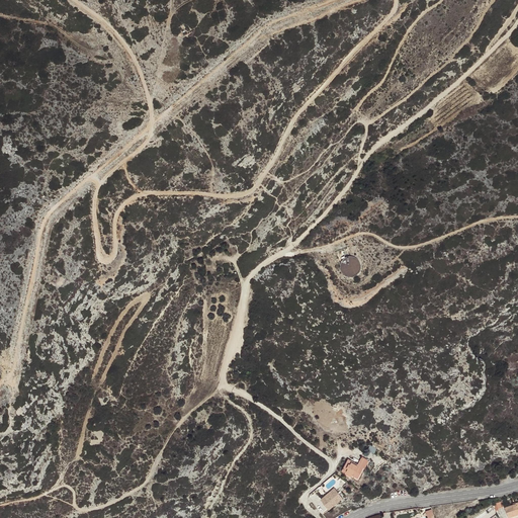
[(356,258),(354,257),(352,256),(350,256),(348,257),(346,257),(344,258),(343,259),(342,261),(341,263),(340,265),(340,267),(341,269),(341,271),(342,273),(344,275),(347,276),(349,277),(352,276),(355,276),(357,274),(359,272),(360,270),(361,267),(360,265),(360,262),(359,261),(358,259),(356,258)]
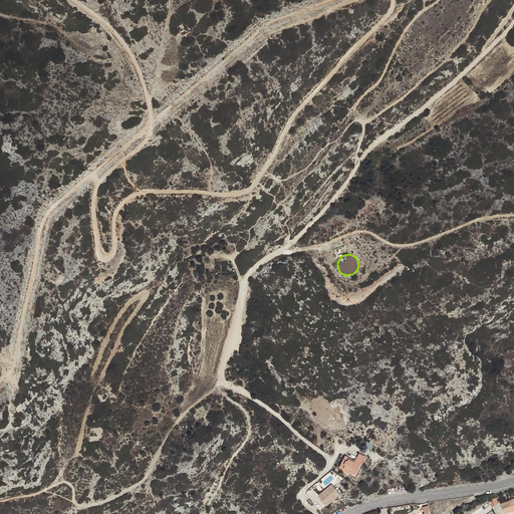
[(349,458),(346,455),(339,467),(343,469),(344,467),(350,471),(349,472),(354,475),(360,464),(362,465),(364,461),(357,457),(356,459),(355,461),(349,458)]
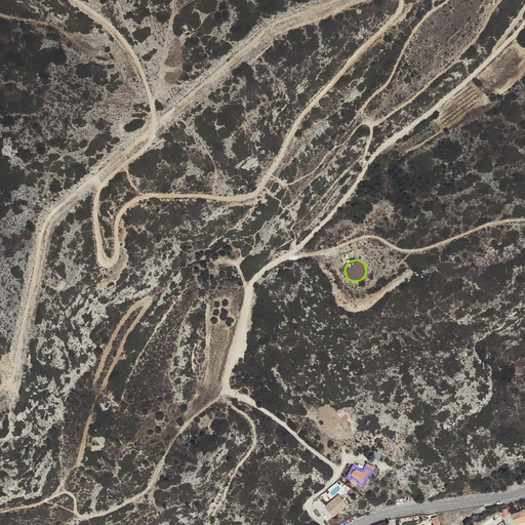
[(348,505),(339,494),(325,506),(333,516),(348,505)]
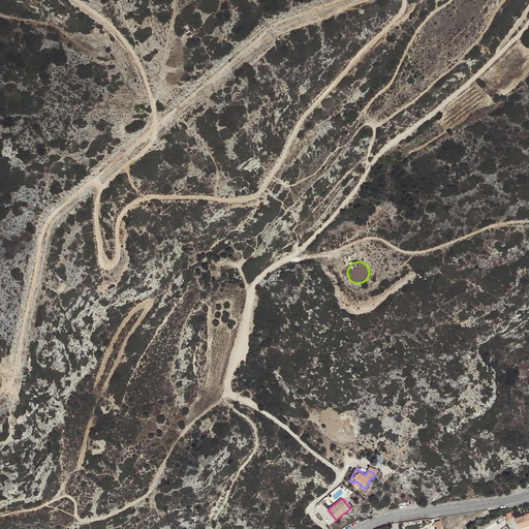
[(512,512),(506,515),(507,516),(504,517),(506,522),(509,521),(508,520),(514,518),(512,512)]
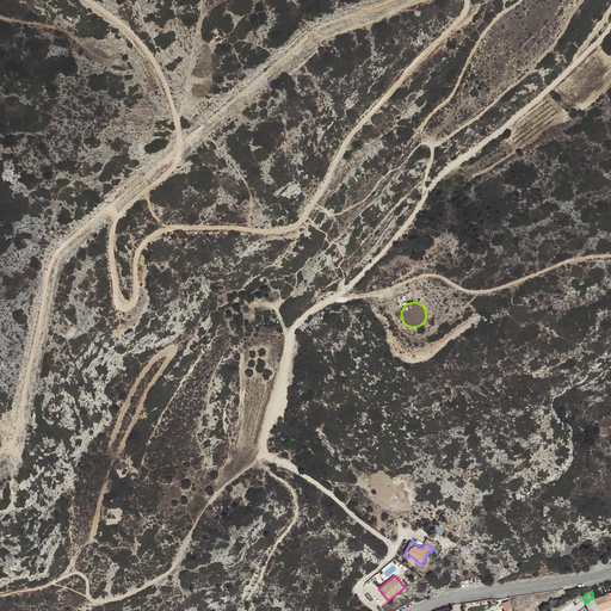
[(610,605),(610,592),(609,593),(609,594),(605,596),(596,599),(597,604),(598,604),(600,610),(610,606),(610,605)]
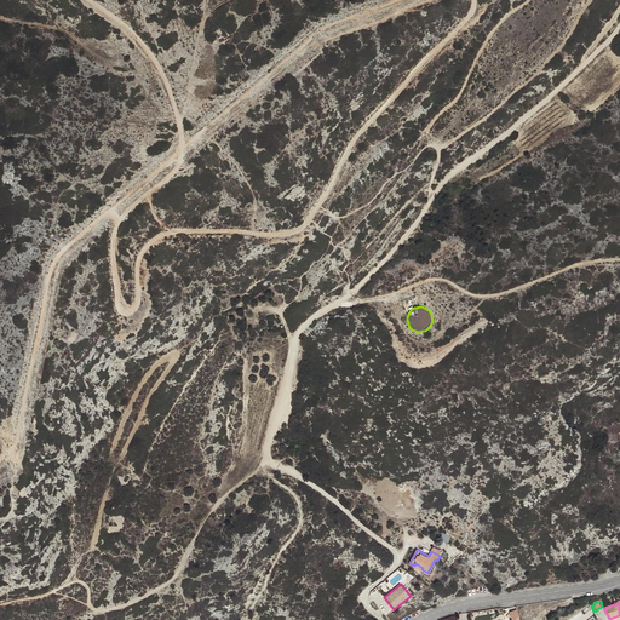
[(512,612),(515,619),(518,619),(522,619),(518,609),(512,612)]
